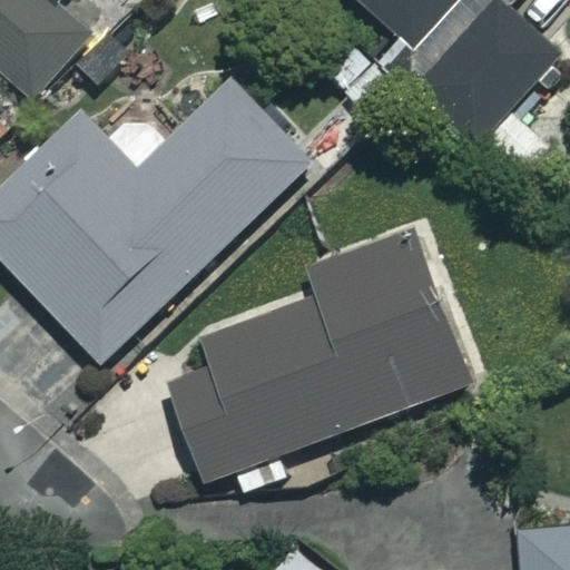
[(0,0),(0,72),(28,100),(90,39),(56,5),(57,0),(0,0)]
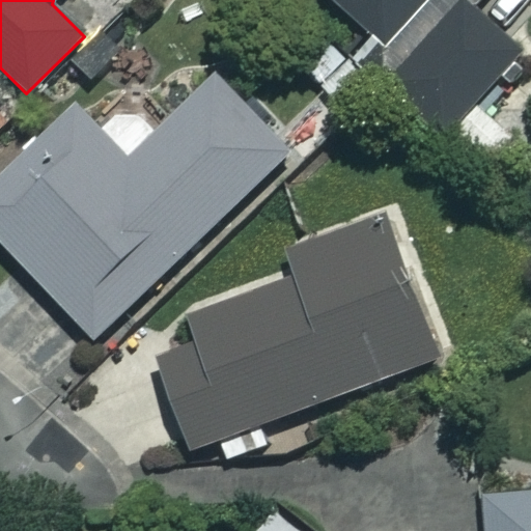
[(335,0),(394,54),(376,72),(443,133),(520,51),(472,5),(476,0),(335,0)]
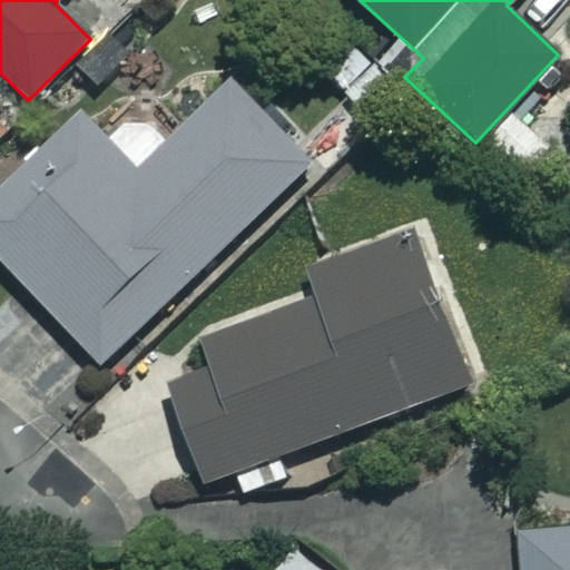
[(354,42),(324,70),(369,119),(400,90),(354,42)]
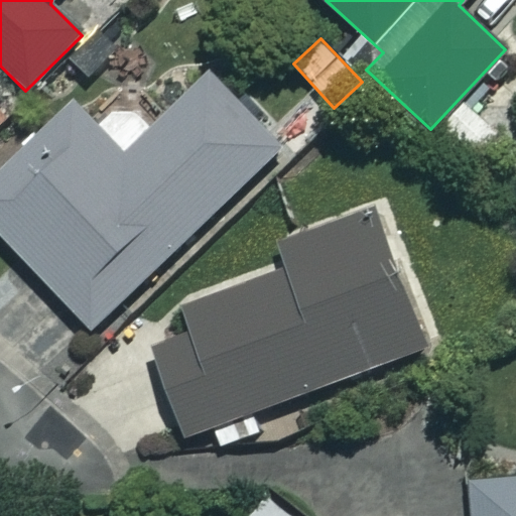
[(280,150),(210,77),(124,157),(76,106),(0,177),(0,233),(91,330),(280,150)]
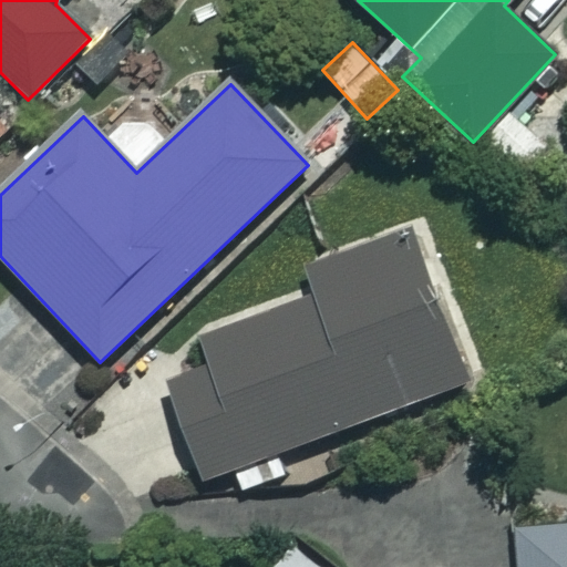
[(470,382),(413,234),(309,272),(319,298),(204,342),(213,366),(167,382),(205,483),(470,382)]
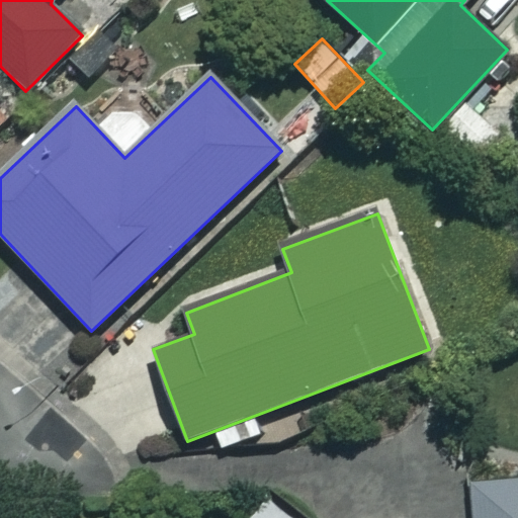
[(517,517),(517,480),(472,484),(476,517),(517,517)]
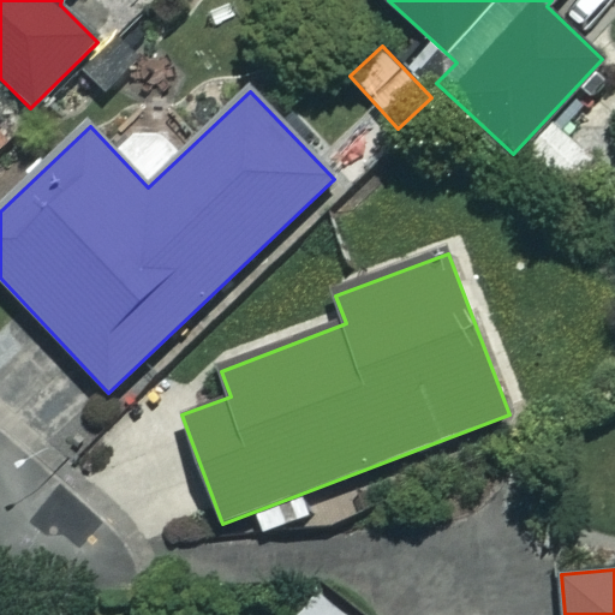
All buildings are outlined.
